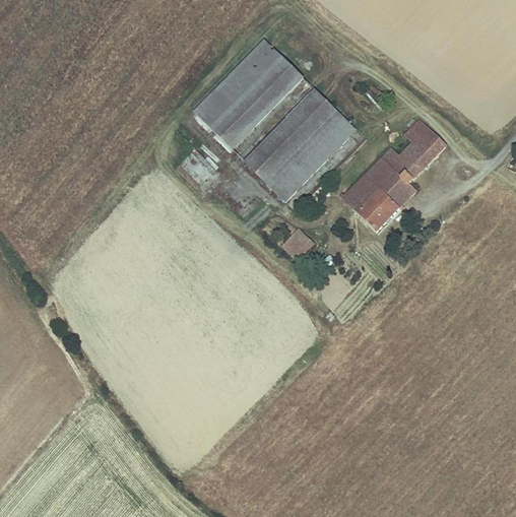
[(230,106),(280,54),(264,38),(213,88),(230,106)]
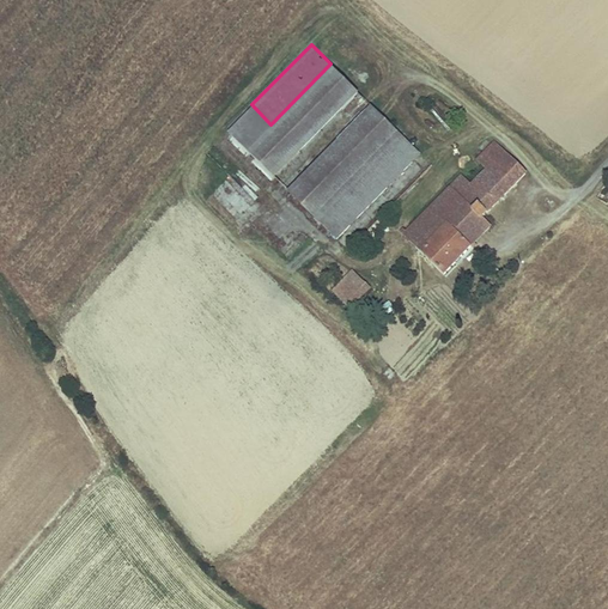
[(271,125),(251,104),(228,129),(274,175),(356,90),(330,64),(271,125)]
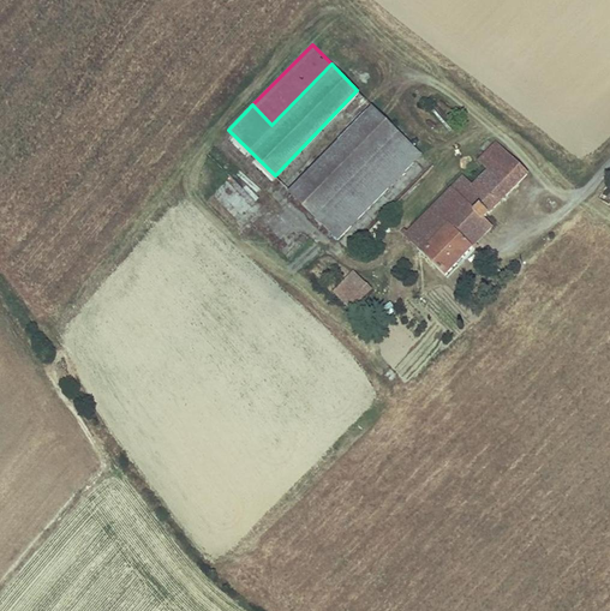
[(419,154),(369,102),(286,187),(338,239),(419,154)]
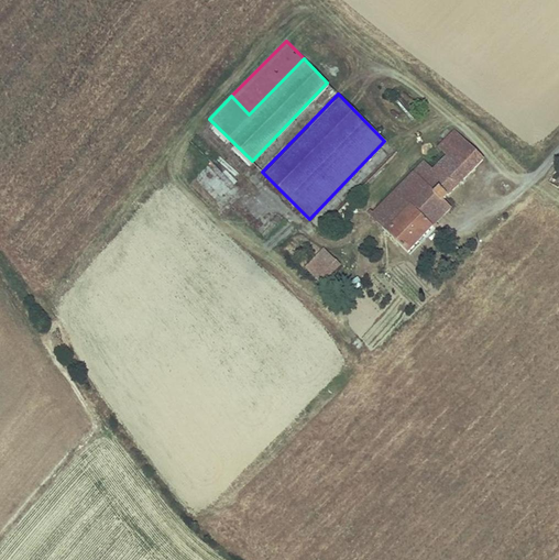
[(434,165),(419,179),(422,182),(441,200),(467,173),(481,157),(452,130),(437,145),(446,154),(434,165)]
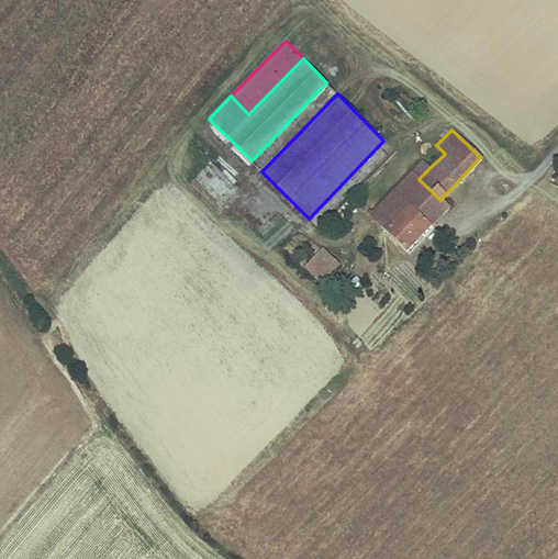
[(405,166),(411,171),(419,179),(433,165),(419,152),(405,166)]
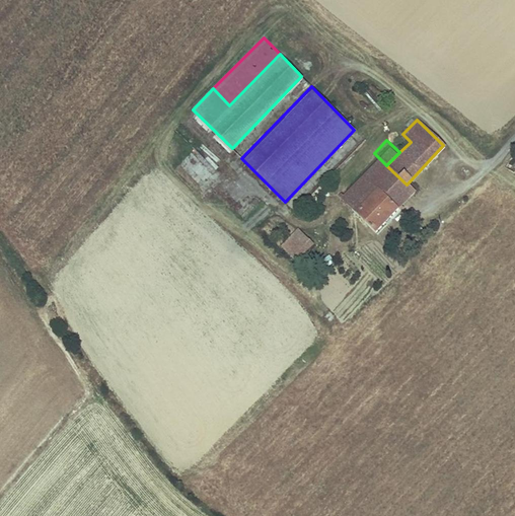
[(514,157),(510,155),(503,166),(512,171),(514,165),(514,157)]
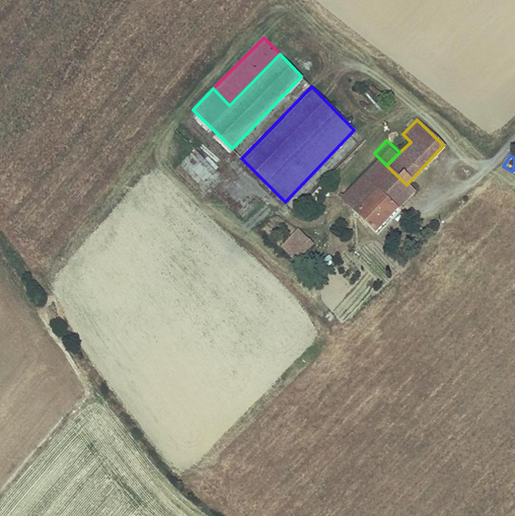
[(386,165),(379,158),(357,179),(341,198),(375,230),(395,209),(370,187),(388,167),(386,165)]
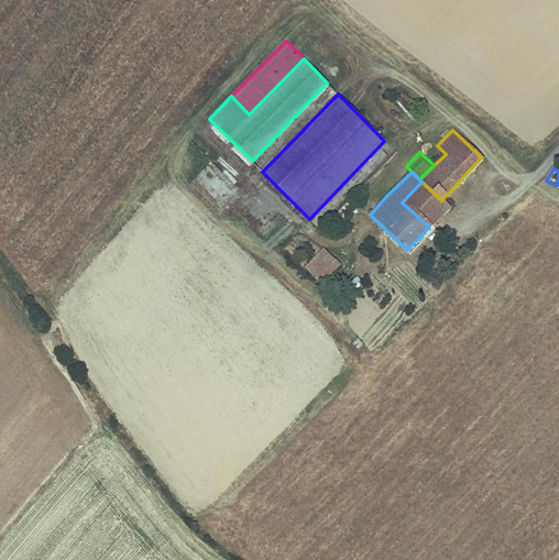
[(402,202),(429,227),(448,207),(441,200),(422,182),(402,202)]
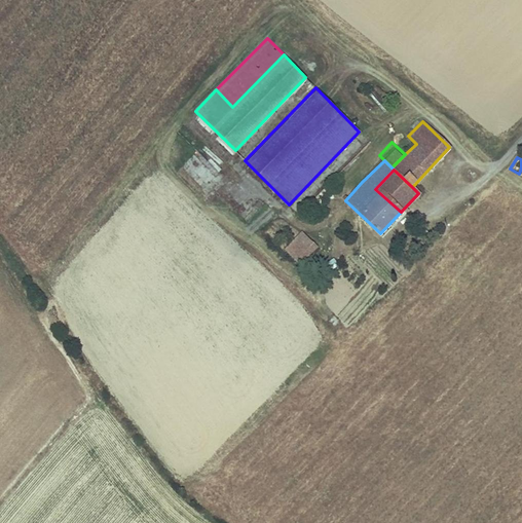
[(302,229),(285,248),(301,263),(318,245),(302,229)]
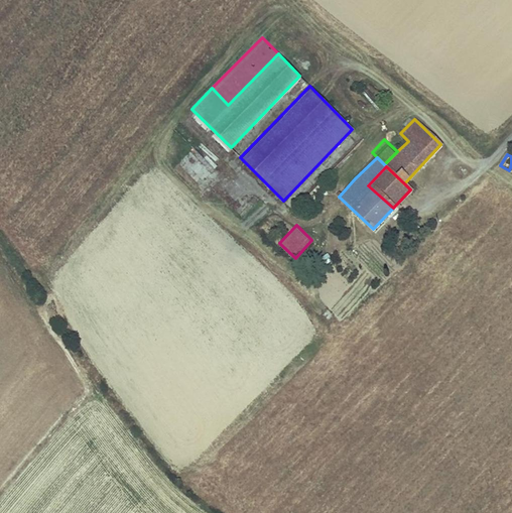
All buildings are outlined.
